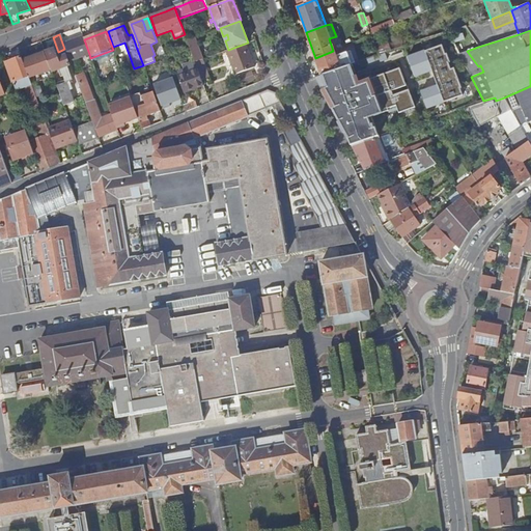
[(63,44),(70,61),(89,54),(84,39),(83,36),(63,44)]
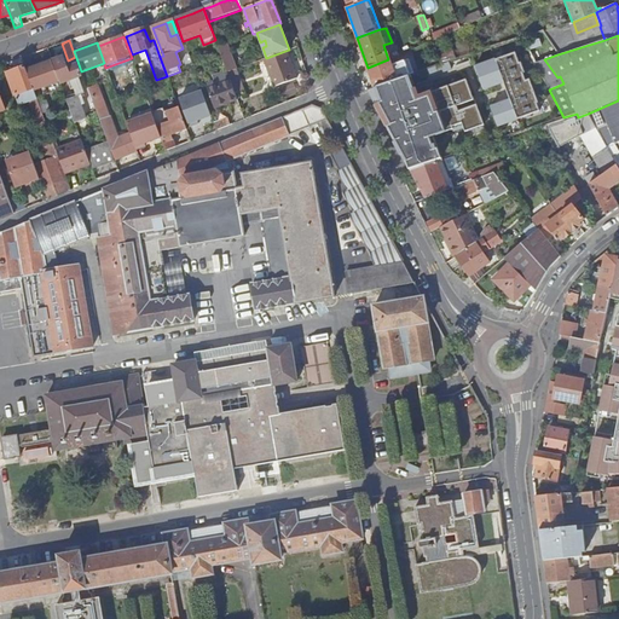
[(226,44),(218,47),(221,57),(226,73),(236,69),(226,44)]
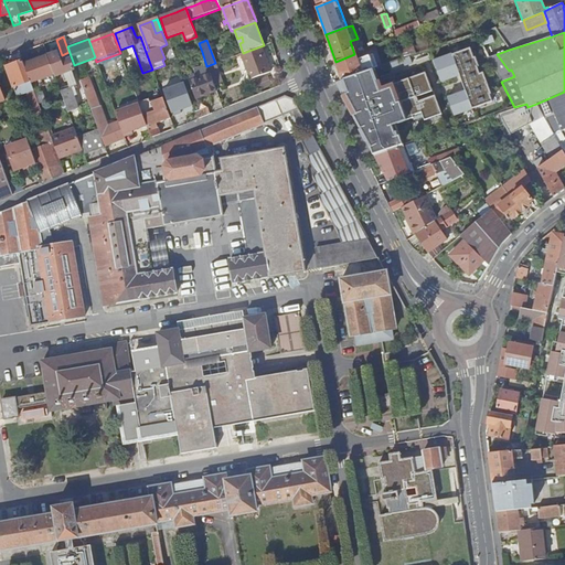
[(455,114),(496,102),(486,71),(482,72),(473,45),(436,57),(443,81),(461,75),(466,87),(448,93),(455,114)]
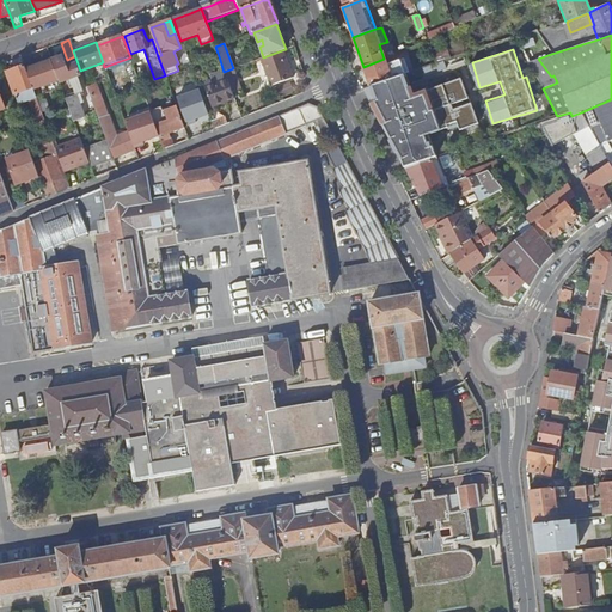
[(263,57),(261,57),(271,86),(293,78),(282,50),(263,57)]
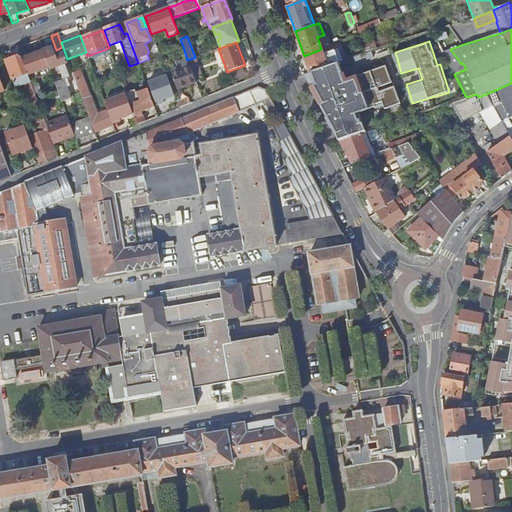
[(55,83),(61,102),(70,99),(66,87),(69,86),(66,79),(69,77),(66,67),(67,67),(63,54),(55,57),(52,47),(43,51),(49,67),(50,69),(58,66),(63,80),(55,83)]
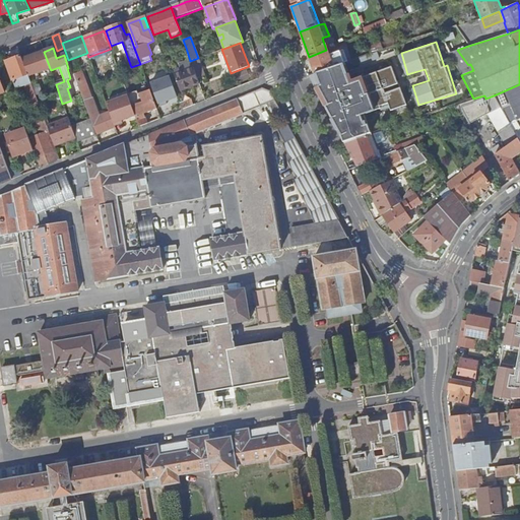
[(41,135),(29,139),(40,168),(59,160),(54,146),(47,126),(41,111),(47,108),(44,100),(38,102),(18,49),(10,52),(13,59),(6,62),(15,87),(24,84),(35,112),(33,113),(41,135)]
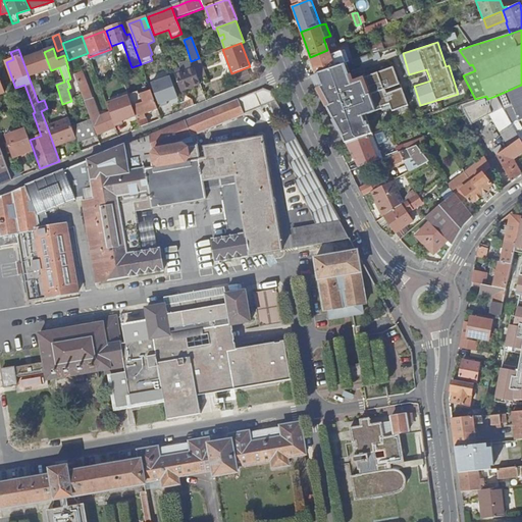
[(329,56),(327,50),(310,57),(316,73),(345,63),(341,52),(329,56)]
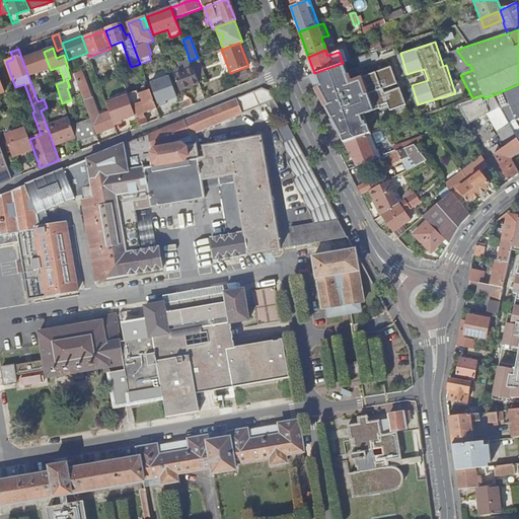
[(50,68),(44,52),(23,59),(29,76),(50,68)]
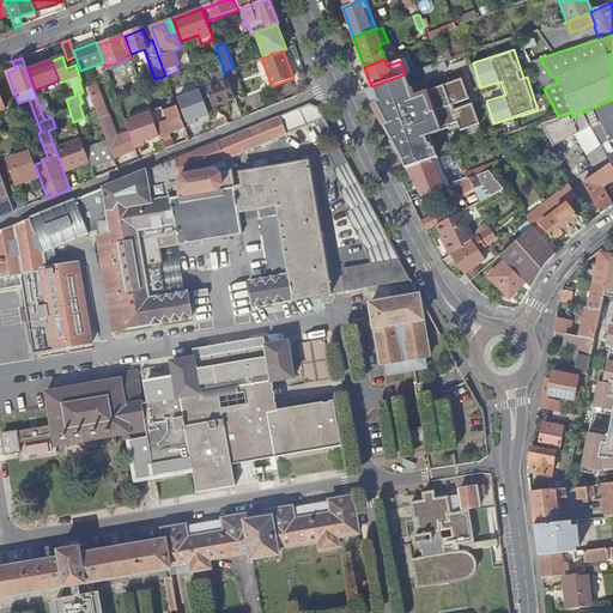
[(442,93),(432,65),(408,73),(414,91),(411,92),(412,93),(418,109),(431,104),(429,98),(442,93)]
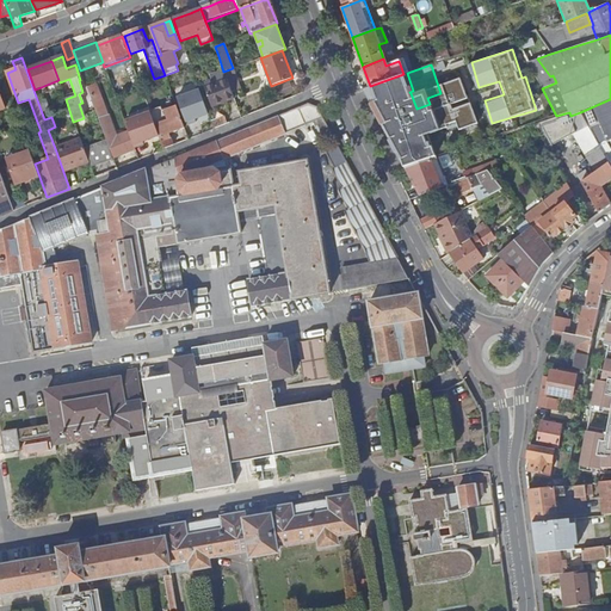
[(275,84),(278,94),(295,90),(292,79),(275,84)]
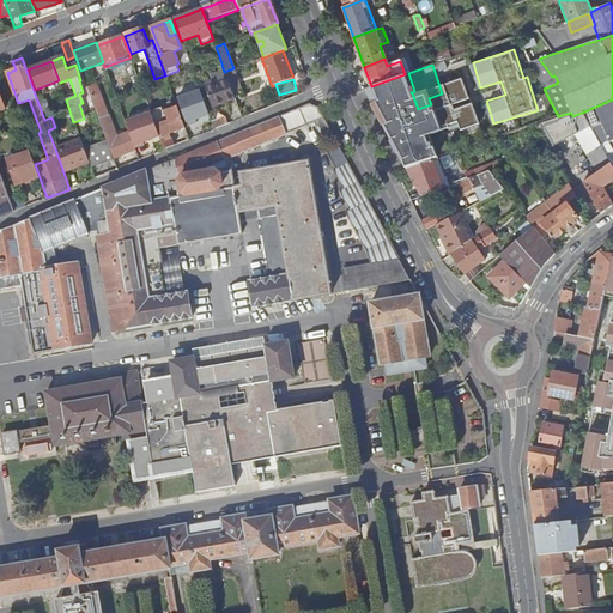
[(213,107),(235,99),(228,80),(207,87),(213,107)]
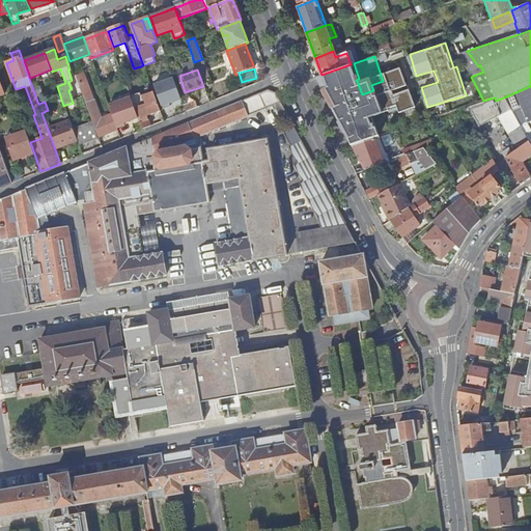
[(98,137),(117,130),(111,114),(100,119),(87,86),(82,74),(75,77),(98,137)]
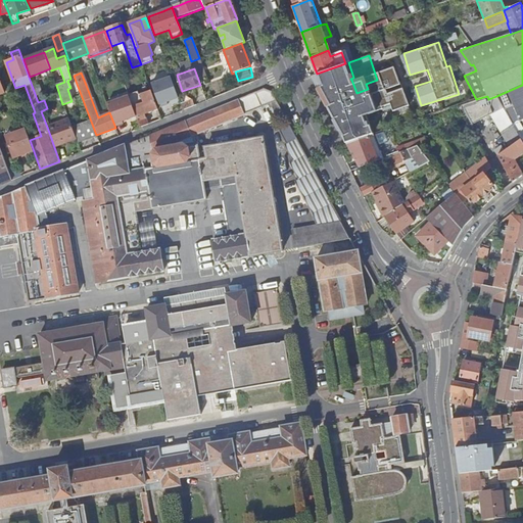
[(160,104),(180,99),(174,76),(154,80),(160,104)]
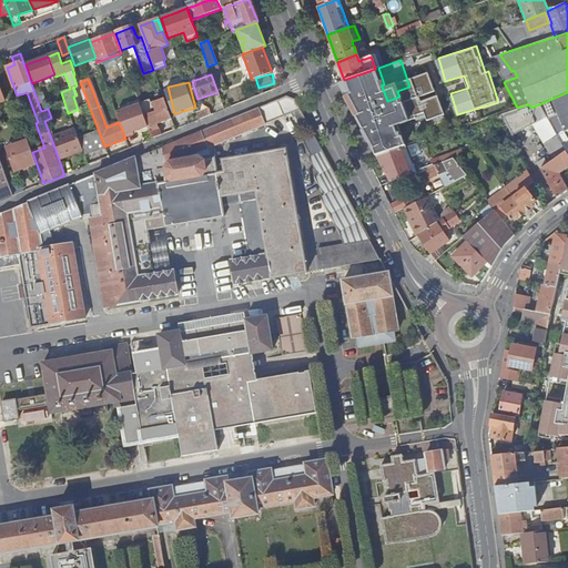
[(558,137),(566,133),(567,132),(567,92),(539,104),(547,117),(557,137),(558,137)]
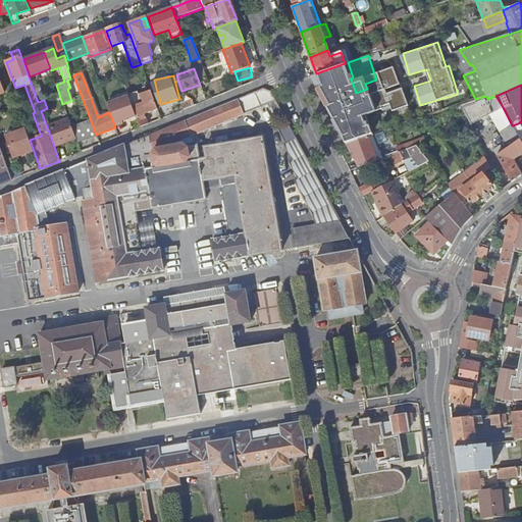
[(236,99),(185,120),(191,136),(243,115),(242,114),(275,101),(270,91),(263,88),(236,99)]
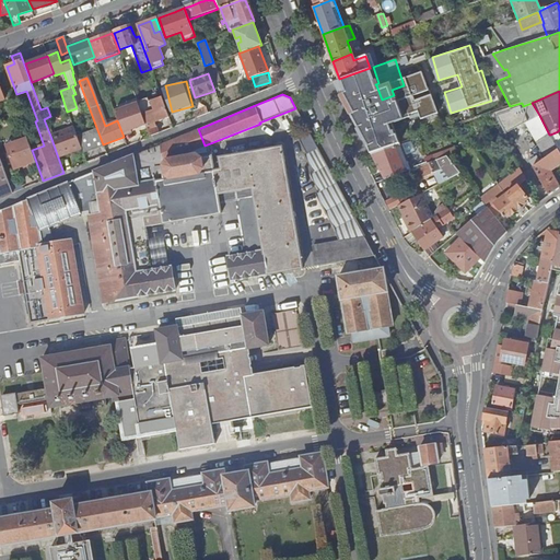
[(150,137),(159,133),(154,123),(158,121),(159,123),(170,118),(162,97),(149,103),(148,100),(138,104),(150,137)]
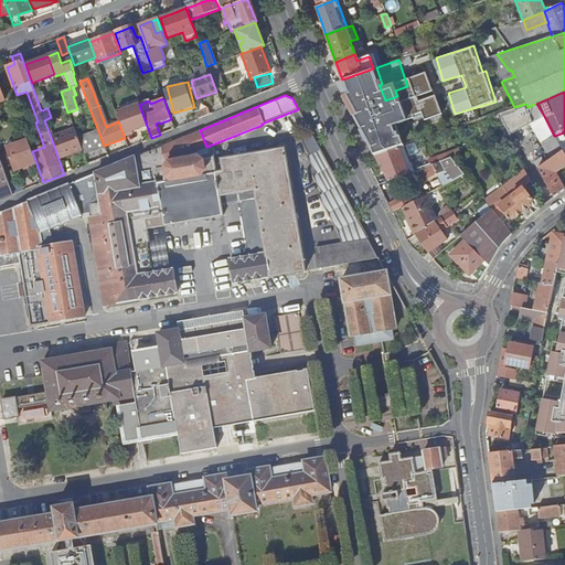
[(526,104),(514,107),(493,115),(505,137),(544,116),(536,104),(528,107),(526,104)]
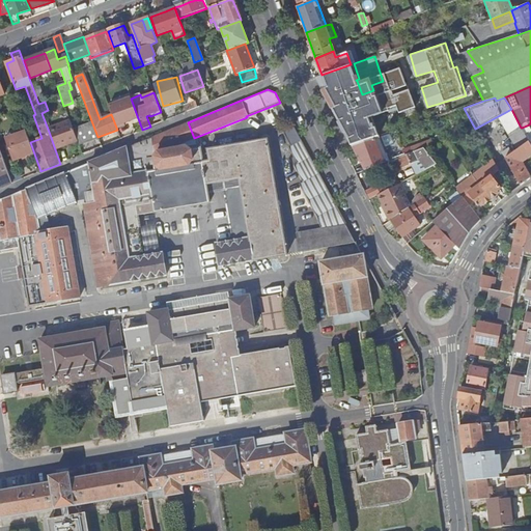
[(197,107),(195,101),(184,106),(186,111),(197,107)]
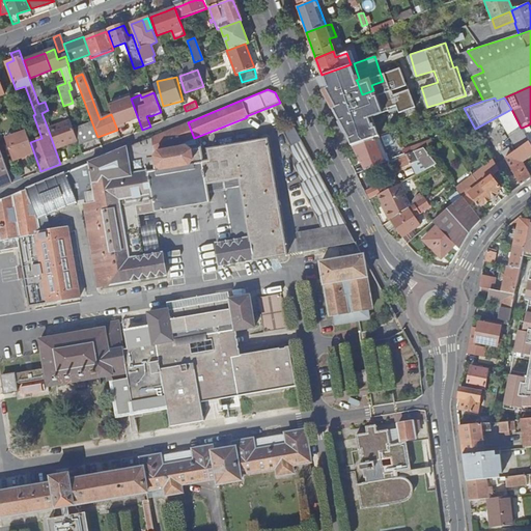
[(373,122),(379,137),(402,129),(393,104),(372,110),(375,120),(373,121),(372,121),(372,122),(373,122)]
